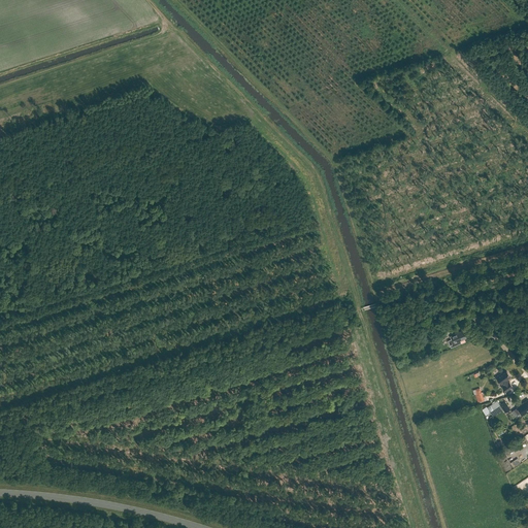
[(451,310),(447,307),(442,311),(441,310),(439,312),(438,312),(432,319),(438,325),(450,314),(449,312),(451,310)]
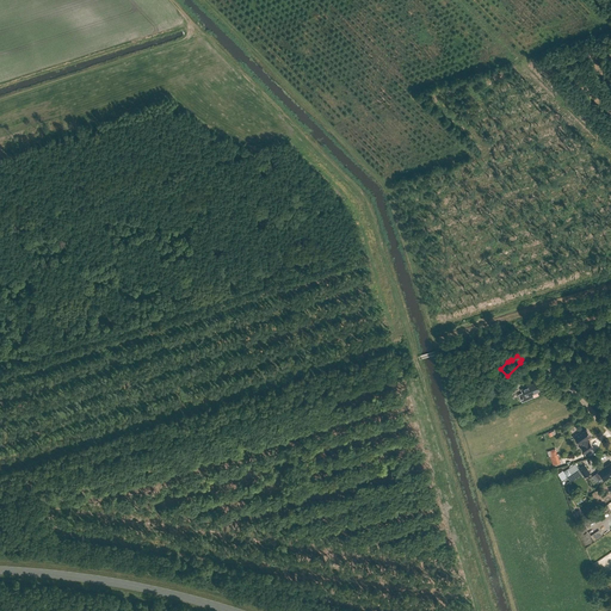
[(524,392),(522,393),(524,401),(534,397),(534,396),(532,395),(543,390),(538,381),(529,386),(528,384),(523,388),(524,392)]
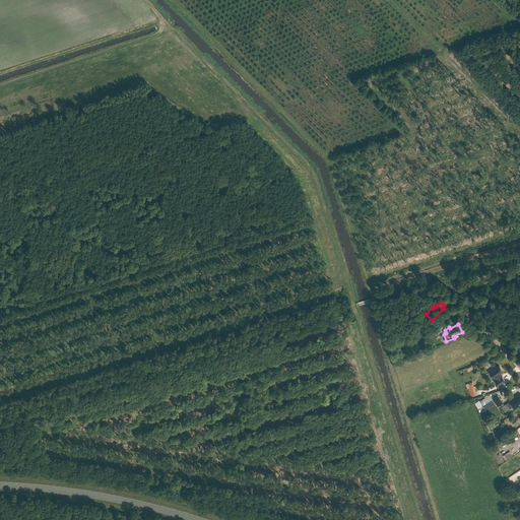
[(494,379),(496,377),(497,380),(495,381),(498,386),(505,381),(502,376),(501,377),(499,374),(503,371),(500,366),(496,368),(495,367),(489,372),(494,379)]
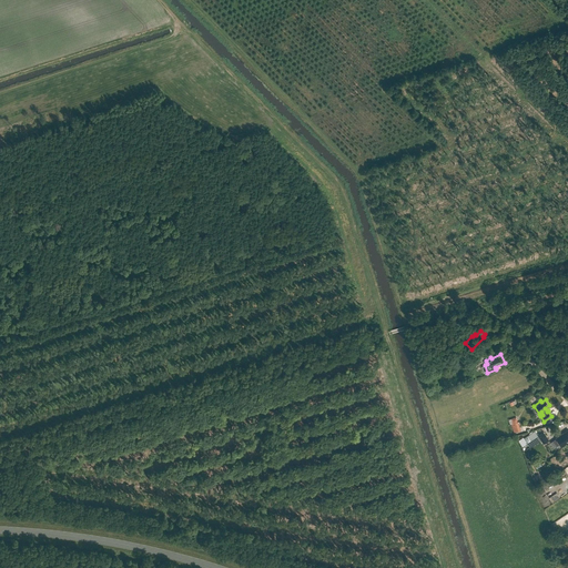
[(540,428),(536,429),(539,434),(538,435),(544,444),(549,439),(544,432),(543,432),(540,428)]
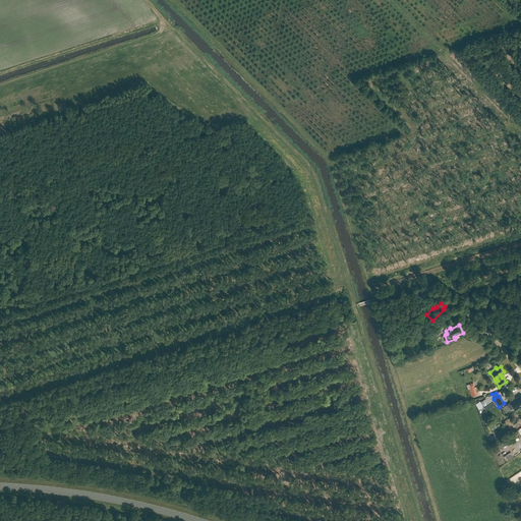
[(511,402),(508,404),(512,409),(514,407),(516,410),(520,406),(520,395),(517,398),(517,397),(510,402),(511,402)]
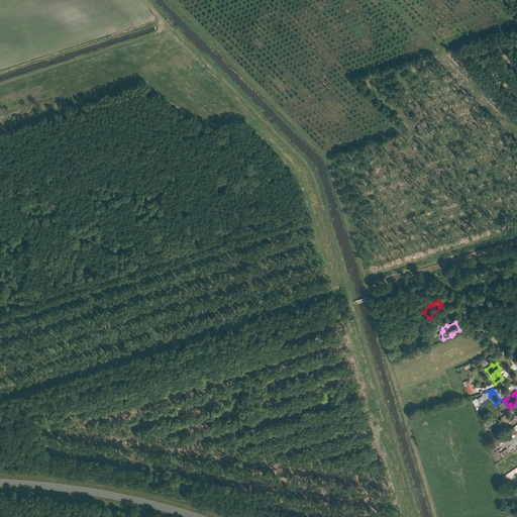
[(494,437),(491,431),(490,432),(490,431),(486,433),(487,435),(486,435),(488,440),(494,437)]
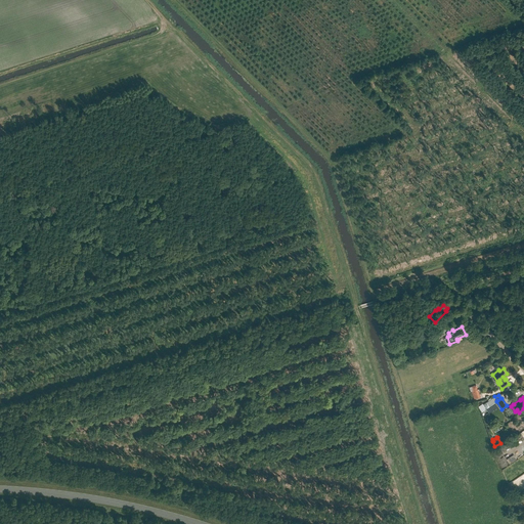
[(507,459),(510,463),(517,459),(514,453),(507,459)]
